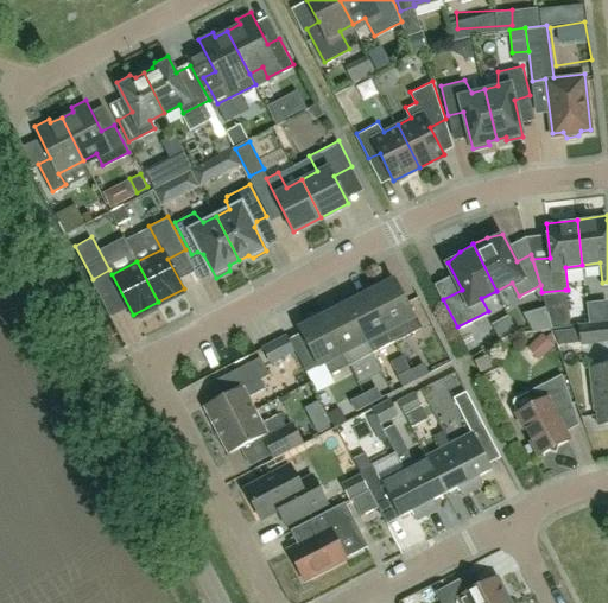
[(373,287),(371,290),(396,338),(420,325),(415,313),(394,277),(386,281),(384,278),(372,285),(373,287)]
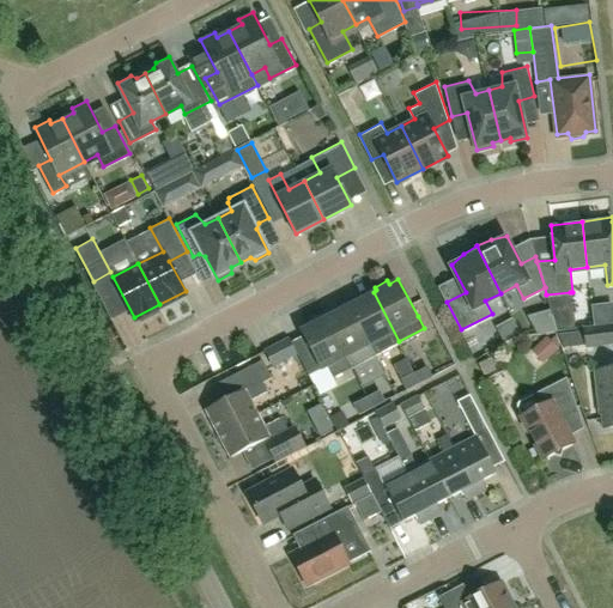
[(359,299),(350,304),(375,353),(399,341),(374,292),(372,292),(370,290),(357,296),(359,299)]
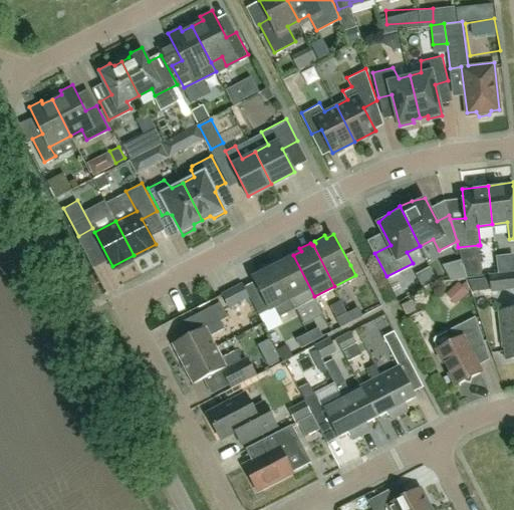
[(478,245),(458,247),(467,275),(481,274),(478,245)]
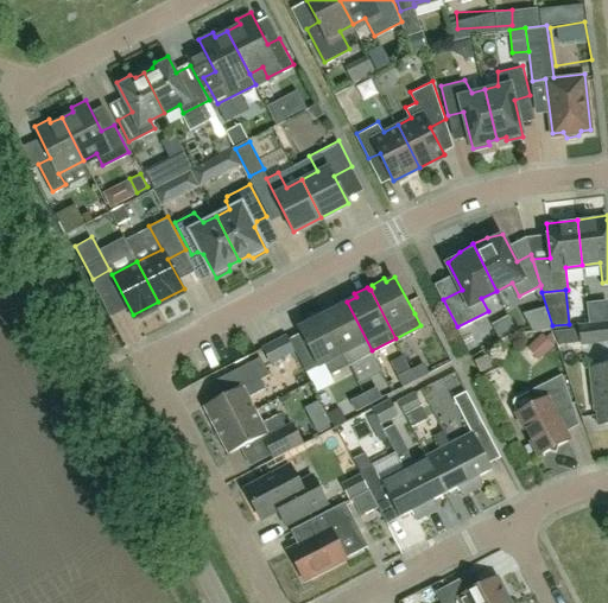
[(327,312),(324,313),(349,362),(372,350),(347,302),(340,305),(339,302),(325,309),(327,312)]
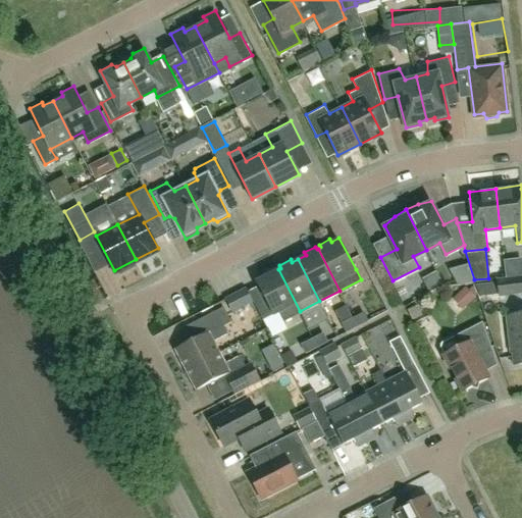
[(265,276),(258,280),(274,312),(278,310),(283,320),(300,311),(278,269),(276,270),(274,267),(264,273),(265,276)]
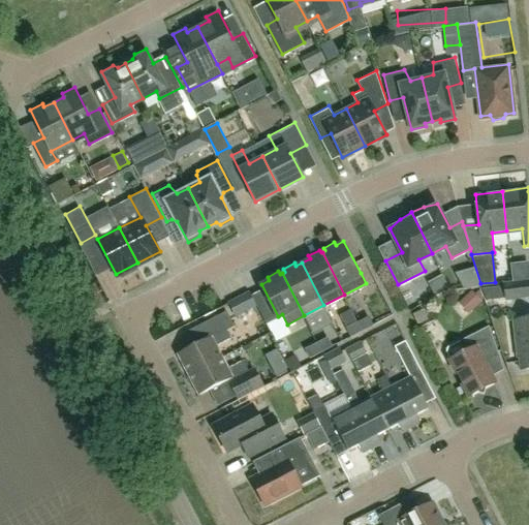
[(528,278),(504,281),(506,298),(528,295),(528,278)]
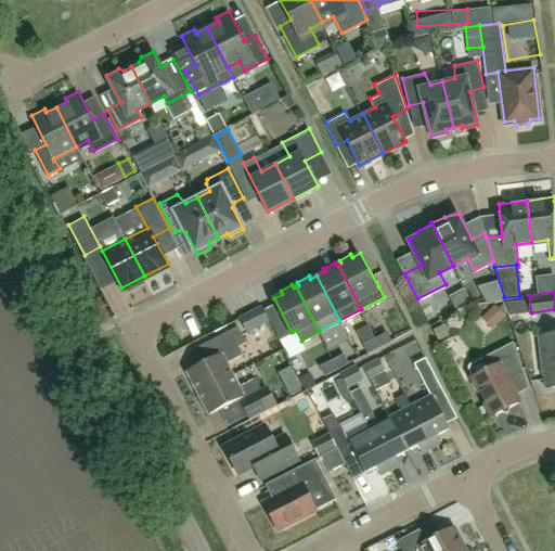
[(507,305),(488,311),(493,325),(513,319),(507,305)]
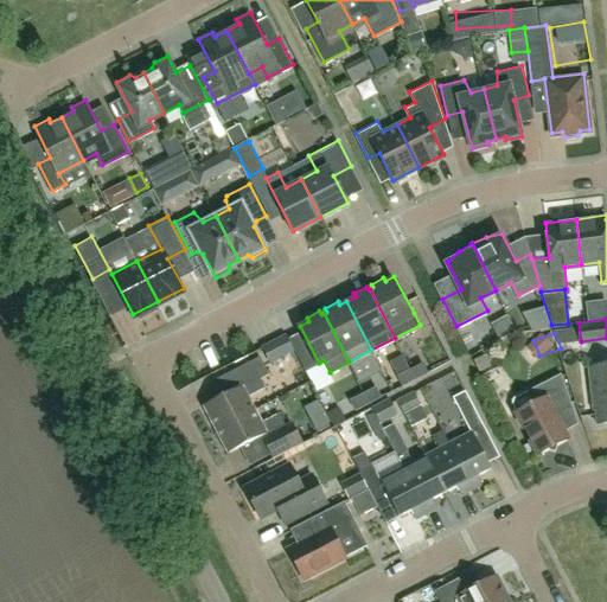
[(264,348),(280,380),(308,366),(293,334),(264,348)]
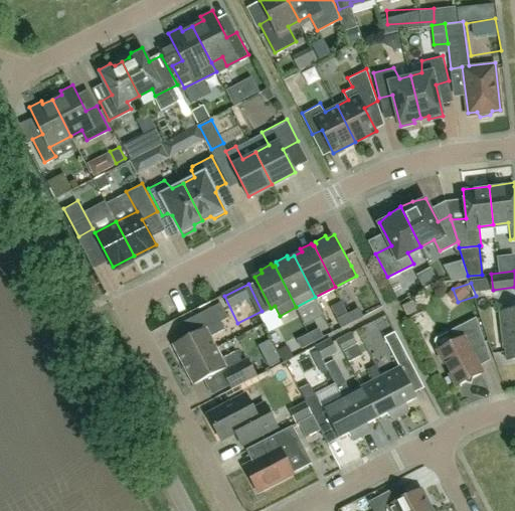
[(416,308),(411,299),(402,304),(406,313),(416,308)]
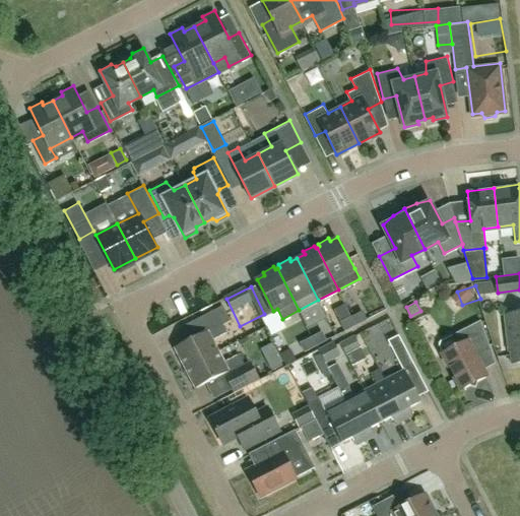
[(174,346),(184,367),(218,348),(213,337),(226,330),(223,322),(231,319),(222,304),(200,315),(207,329),(174,346)]
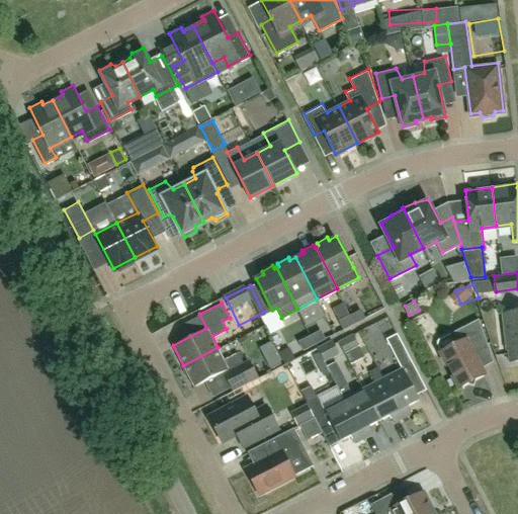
[(362,307),(349,314),(353,322),(366,315),(362,307)]
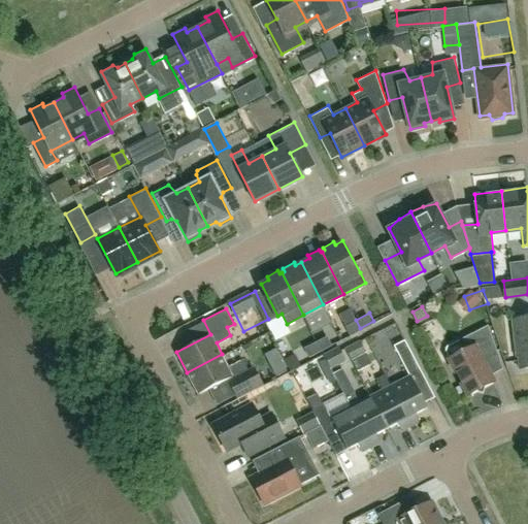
[(527,365),(527,315),(512,317),(514,334),(516,334),(520,366),(527,365)]
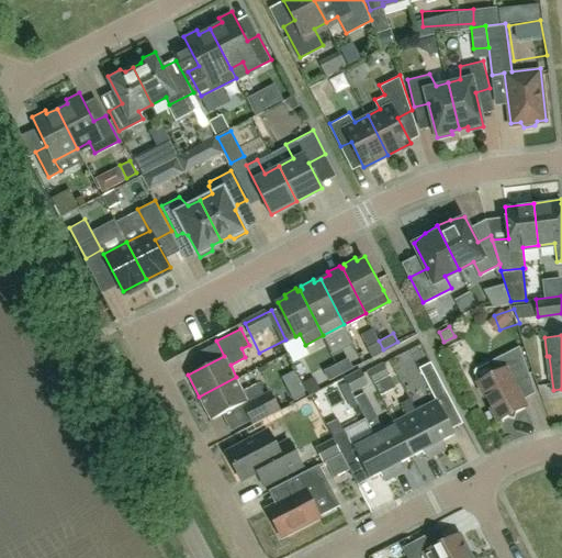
[(379,341),(370,345),(374,354),(383,349),(379,341)]
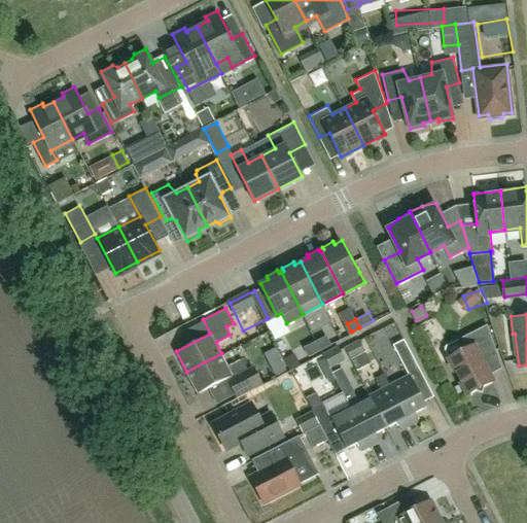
[(458,338),(464,348),(449,356),(467,392),(477,388),(482,390),(484,384),(492,380),(480,356),(496,348),(487,322),(458,338)]
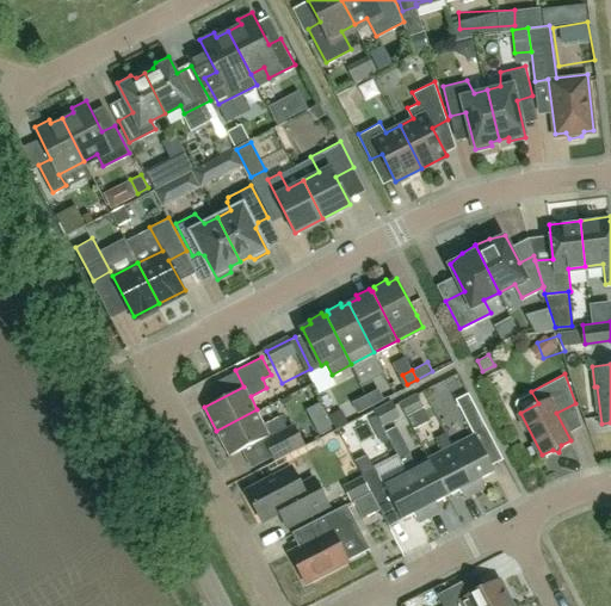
[(368,393),(372,402),(386,396),(380,387),(368,393)]
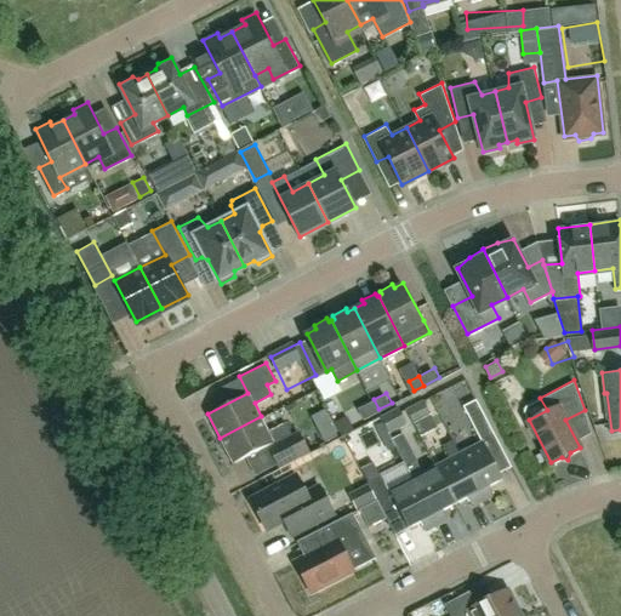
[(482,439),(459,451),(483,497),(494,492),(489,484),(502,477),(490,452),(502,446),(476,397),(463,404),(482,439)]
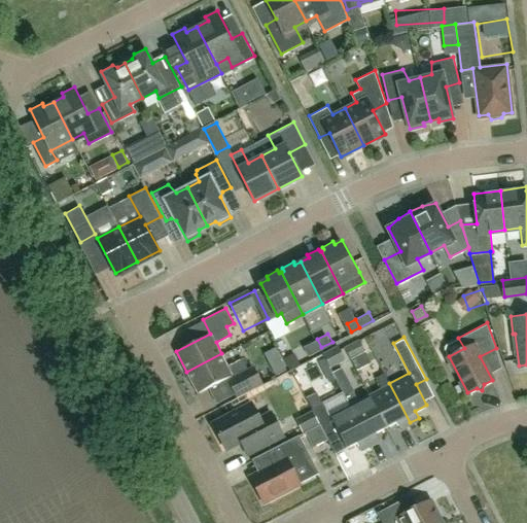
[(345,346),(350,356),(365,349),(359,338),(345,346)]
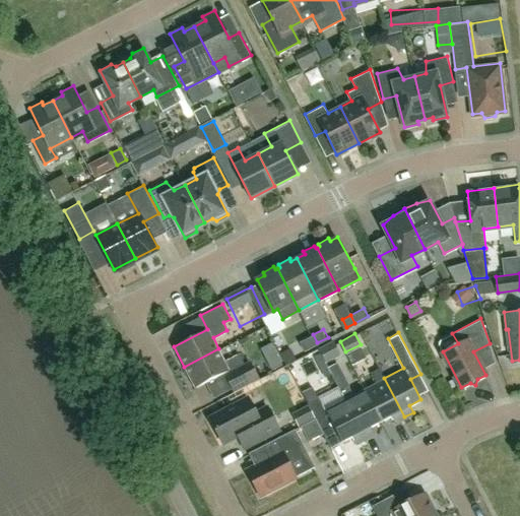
[(306,348),(317,342),(313,334),(302,340),(306,348)]
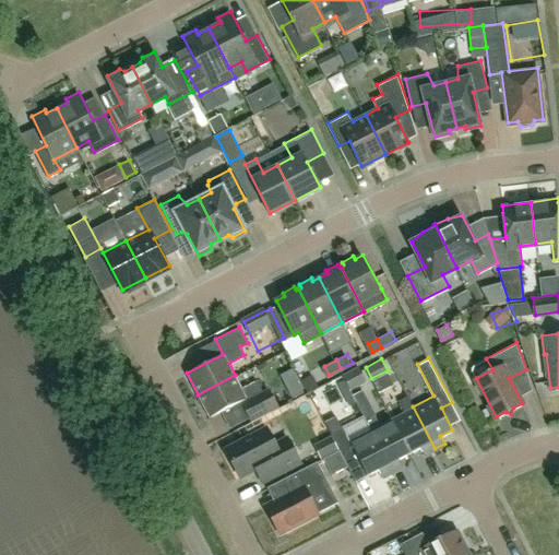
[(349,388),(366,379),(358,365),(343,374),(349,388)]
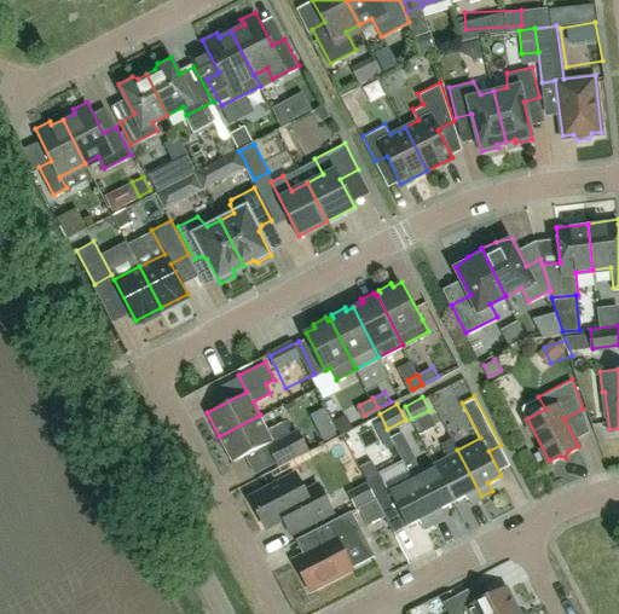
[(260,415),(219,436),(231,459),(289,430),(284,420),(267,428),(260,415)]
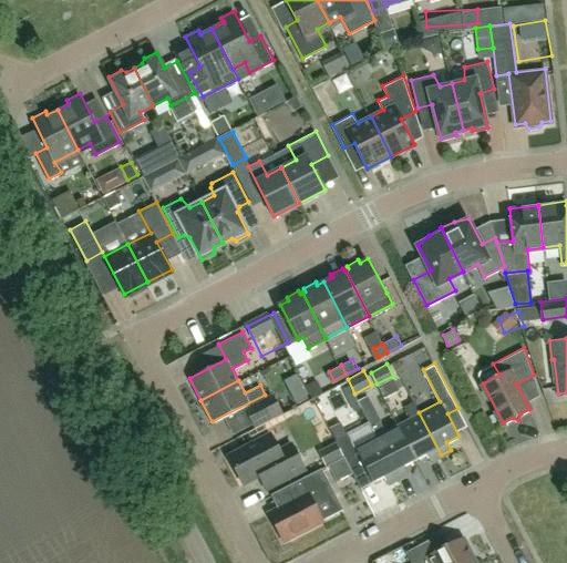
[(272,395),(247,408),(255,423),(280,410),(272,395)]
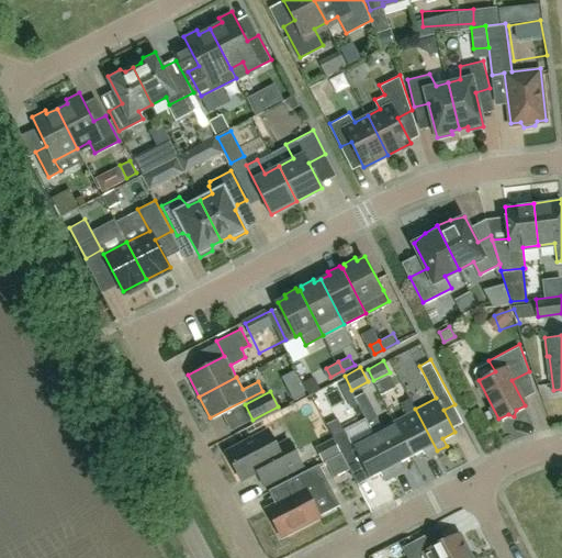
[(427,456),(437,450),(415,409),(394,420),(412,454),(423,448),(427,456)]
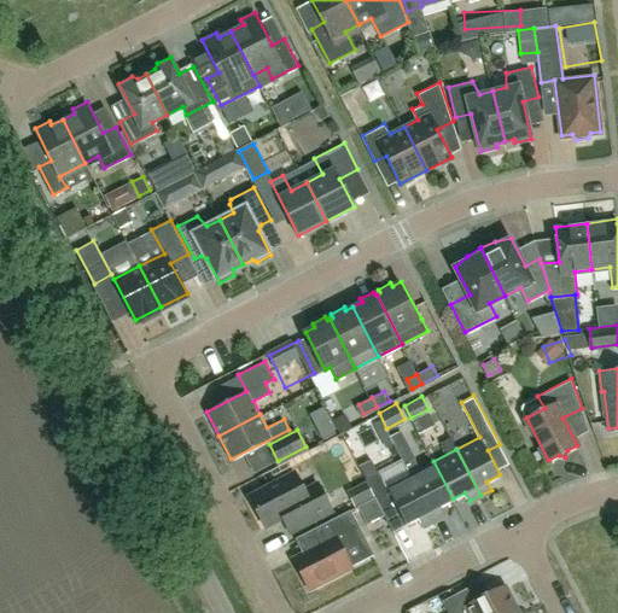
[(404,462),(410,473),(435,519),(445,514),(441,506),(453,498),(433,461),(420,468),(414,456),(404,462)]
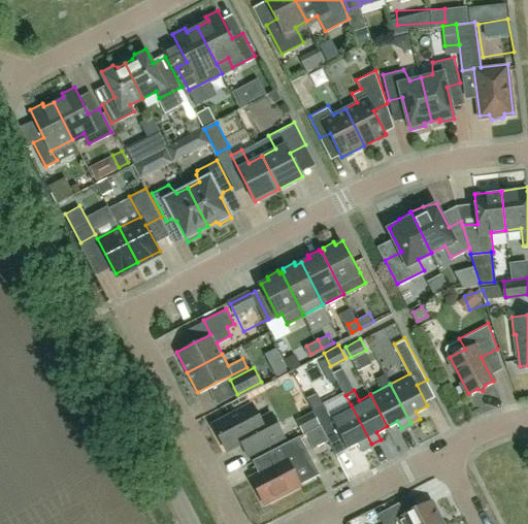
[(351,404),(330,415),(324,401),(312,407),(322,426),(333,420),(344,444),(356,437),(362,449),(371,444),(351,404)]
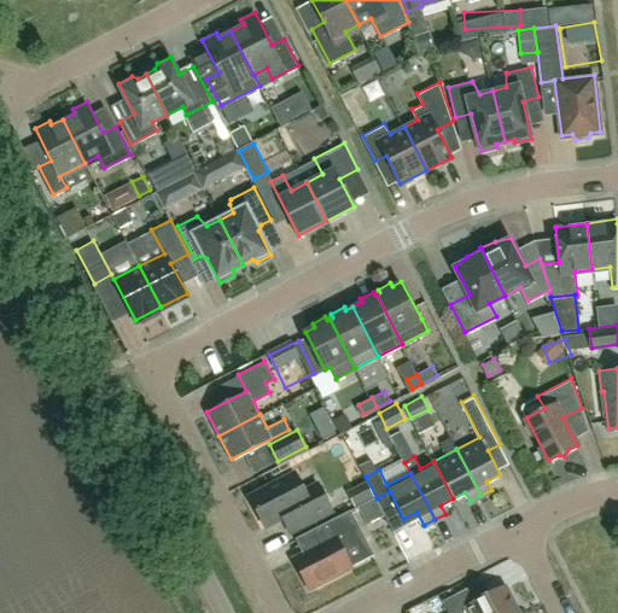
[(289,531),(314,518),(331,509),(316,482),(304,489),(295,472),(250,495),(264,524),(281,515),(289,531)]
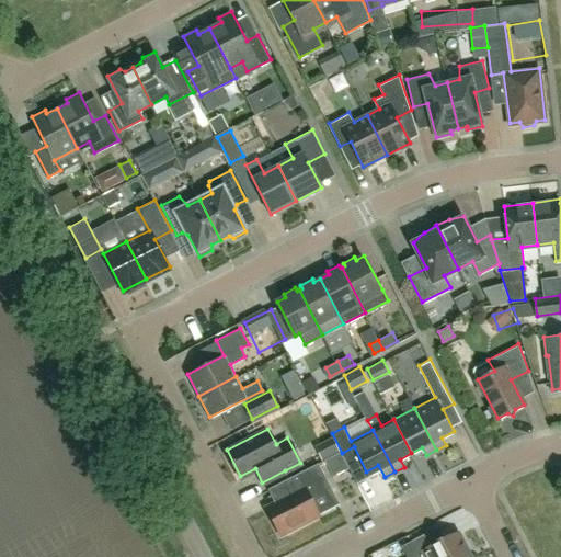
[(315,444),(322,459),(340,451),(332,435),(315,444)]
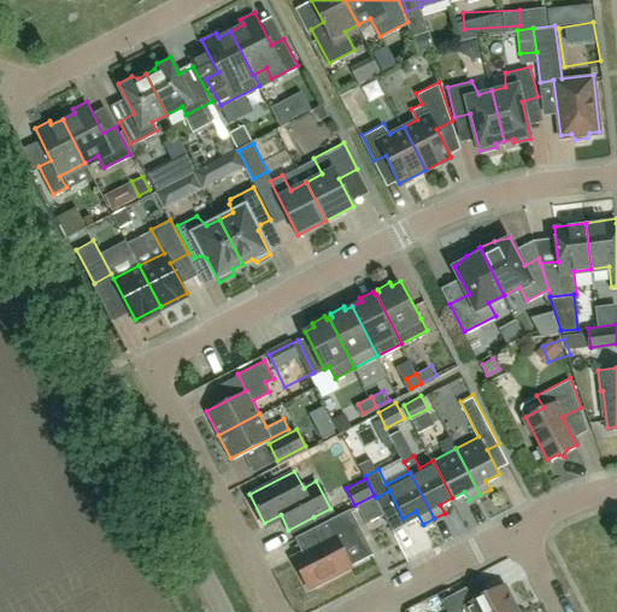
[(307,586),(351,564),(341,545),(364,533),(350,507),(311,527),(319,542),(293,555),(307,586)]
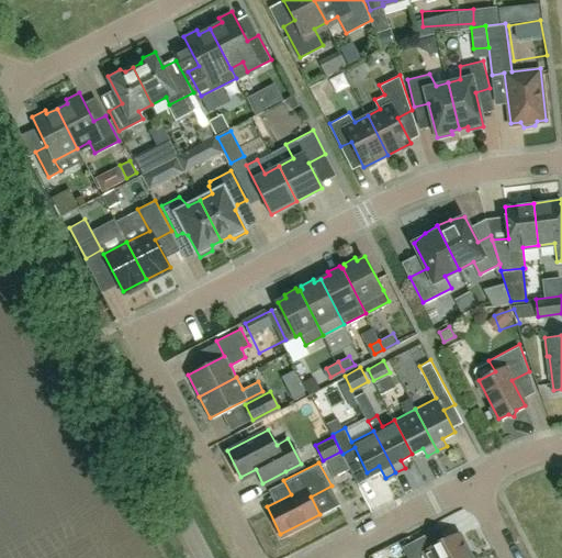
[(329,519),(347,509),(341,499),(324,509),(329,519)]
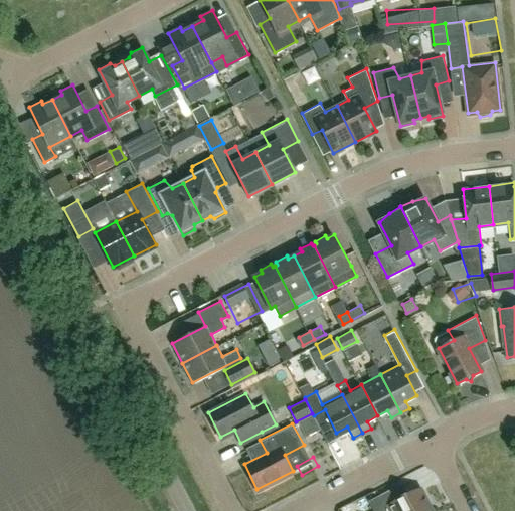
[(368,500),(374,510),(428,510),(434,509),(421,487),(395,501),(389,489),(368,500)]
